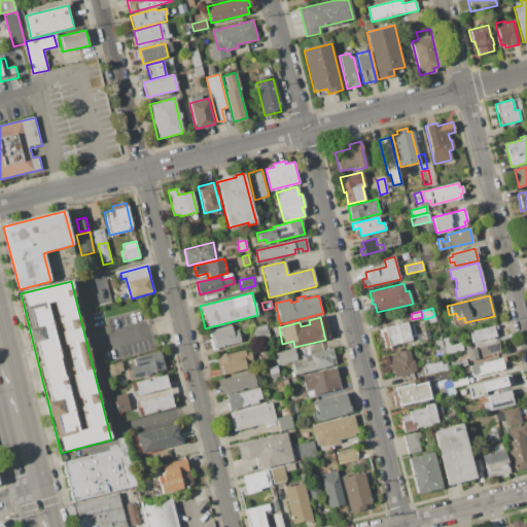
[(385,327),(407,322),(411,341),(389,346),(385,327)]
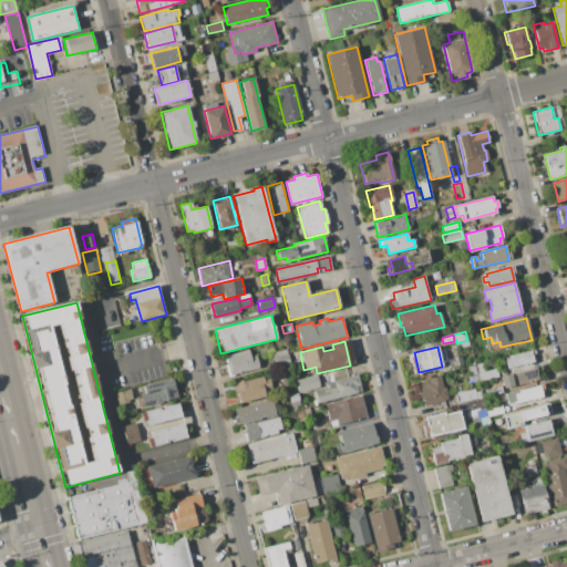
[(272,352),(287,349),(290,364),(277,368),(272,352)]
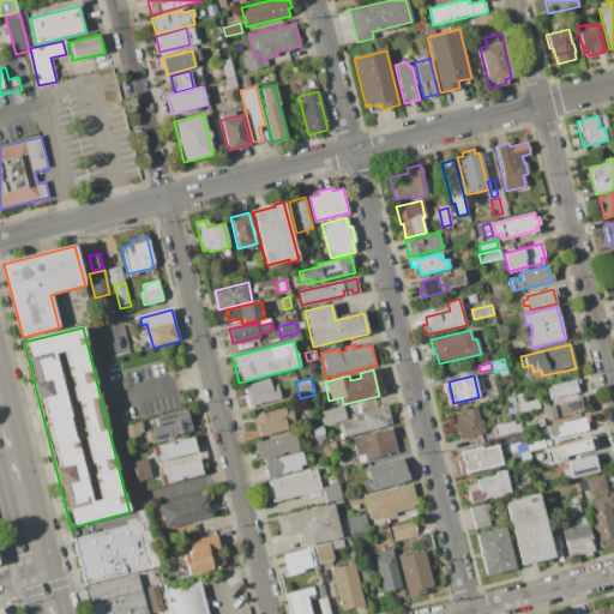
[(242,386),(269,379),(271,387),(278,386),(282,398),(247,407),(242,386)]
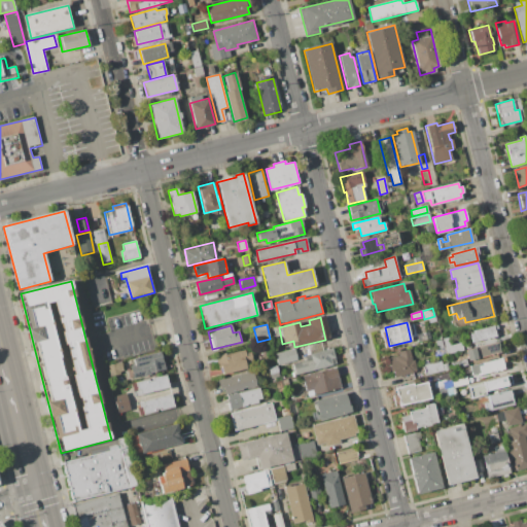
[(475,330),(493,325),(496,336),(472,342),(470,334),(475,332),(475,330)]
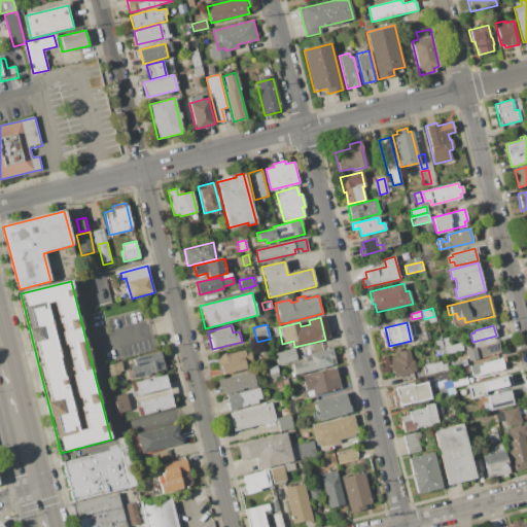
[(443,338),(448,337),(450,347),(462,344),(463,349),(447,353),(443,338)]
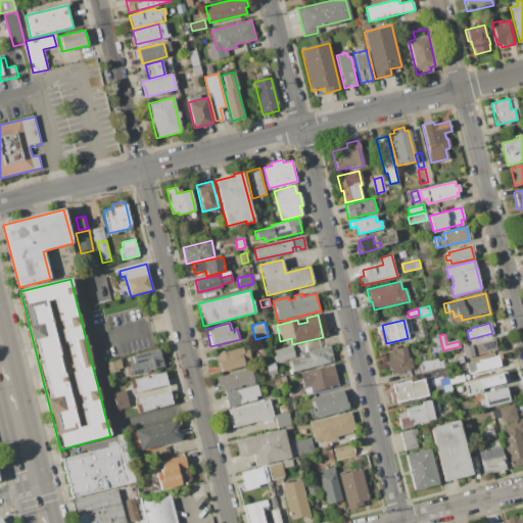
[(431,338),(438,336),(440,345),(434,347),(431,338)]
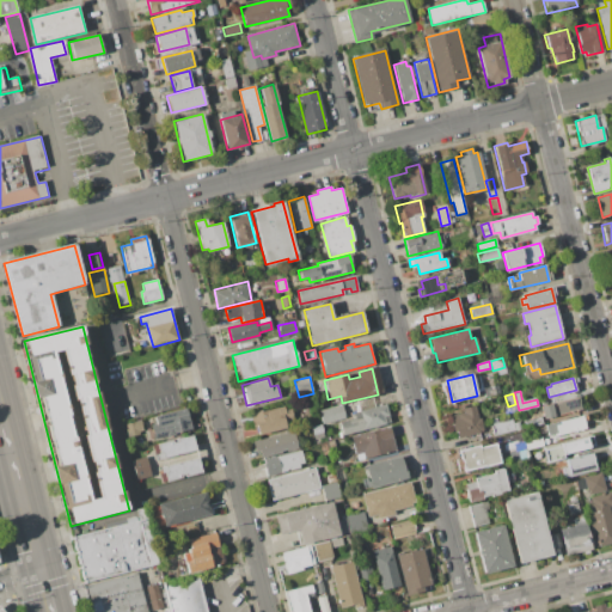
[(540,405),(580,397),(582,409),(544,418),(540,405)]
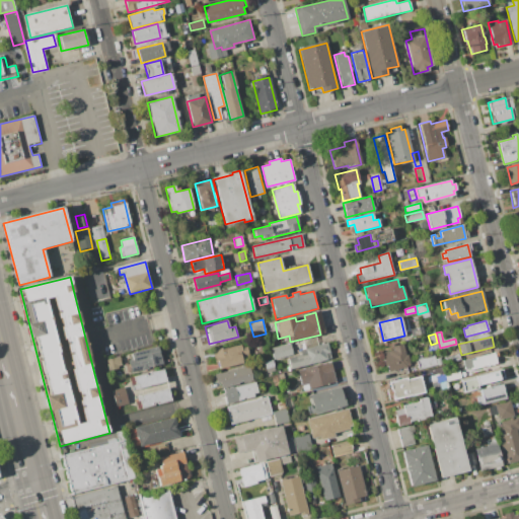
[(271,348),(303,340),(305,349),(326,344),(330,360),(290,369),(287,358),(297,356),(296,353),(273,359),(271,348)]
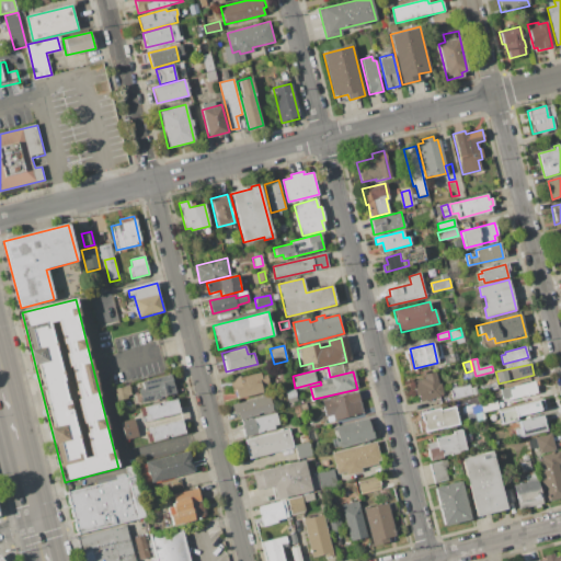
[(411,381),(425,378),(424,374),(436,370),(443,396),(416,402),(411,381)]
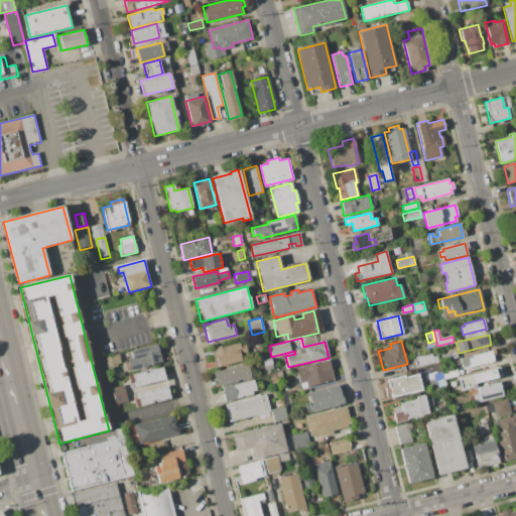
[(211,349),(240,342),(241,346),(244,346),(247,356),(241,357),(242,361),(216,367),(211,349)]
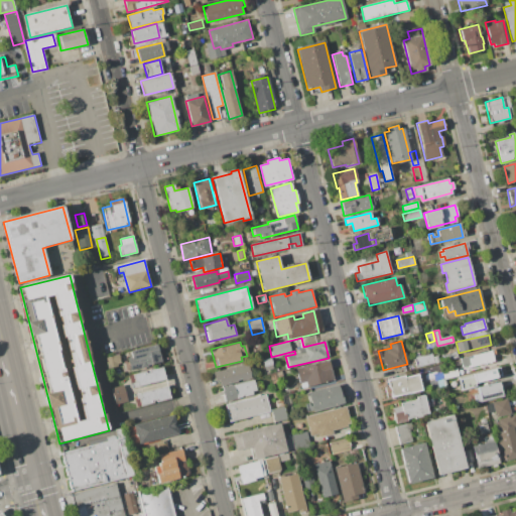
[(130,352),(157,345),(161,362),(134,368),(130,352)]
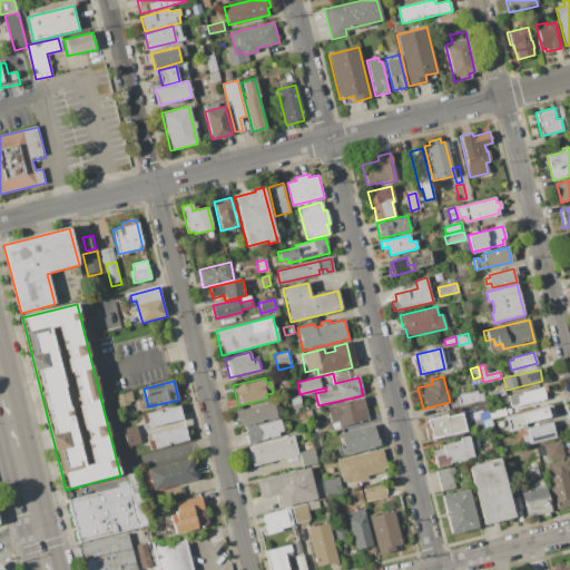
[(488,392),(503,387),(505,395),(489,400),(488,392)]
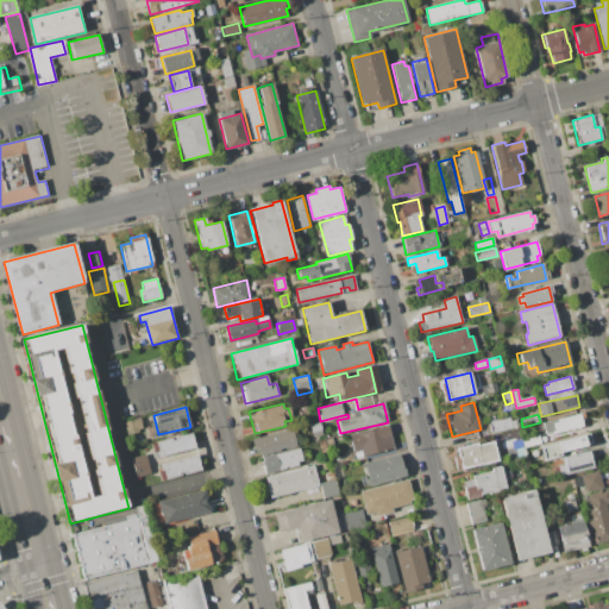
[(544,422),(581,414),(584,426),(547,435),(544,422)]
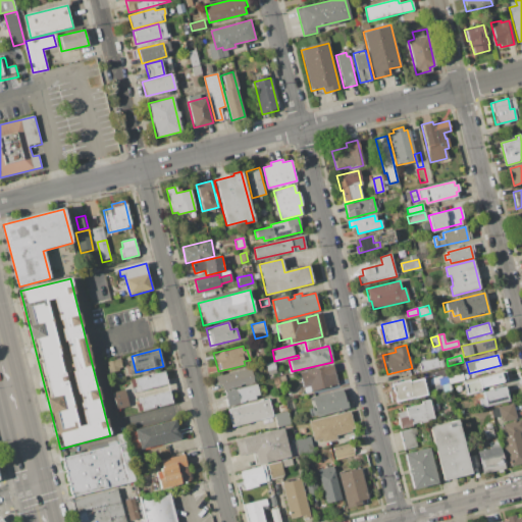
[(418,357),(423,356),(424,360),(437,357),(439,367),(421,371),(418,357)]
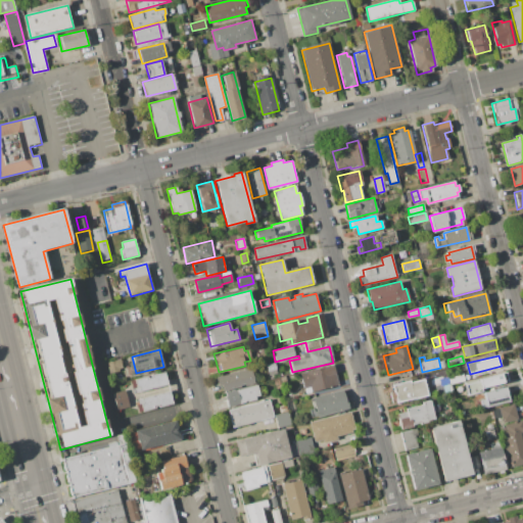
[(107,363),(120,360),(122,368),(119,368),(119,371),(110,373),(107,363)]
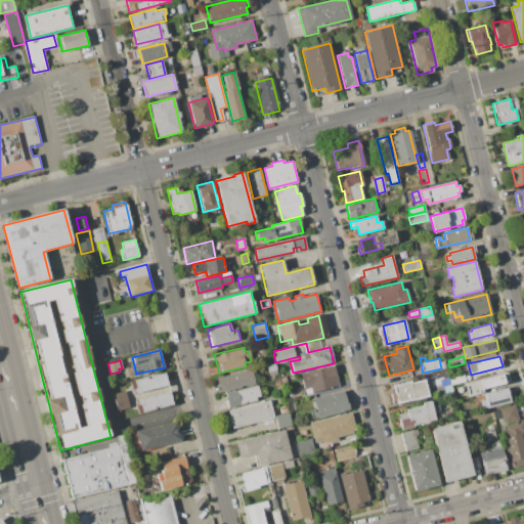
[(265,365),(275,363),(277,369),(267,373),(265,365)]
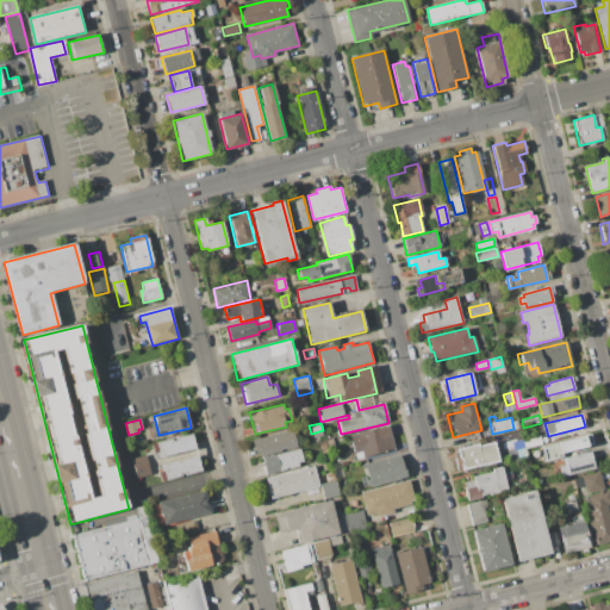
[(349,435),(388,425),(394,448),(355,458),(349,435)]
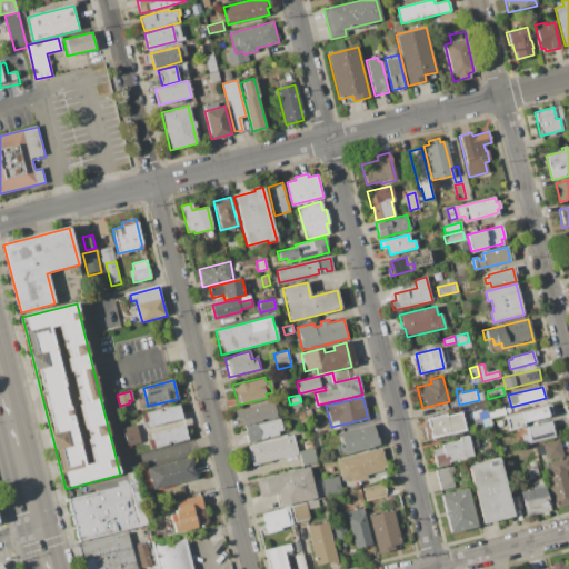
[(490,418),(486,400),(465,406),(469,423),(490,418)]
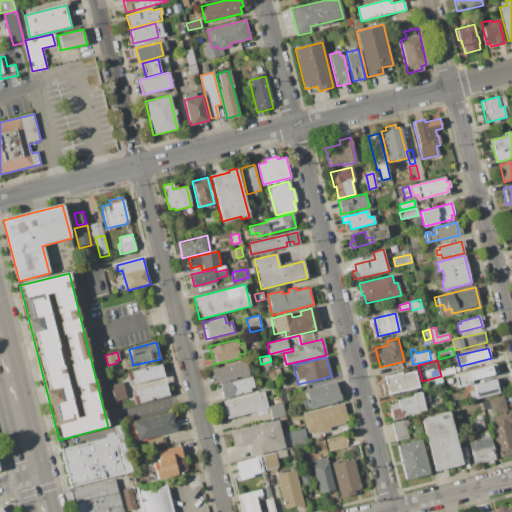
[(212,369),(246,361),(249,375),(219,383),(218,377),(214,378),(212,369)]
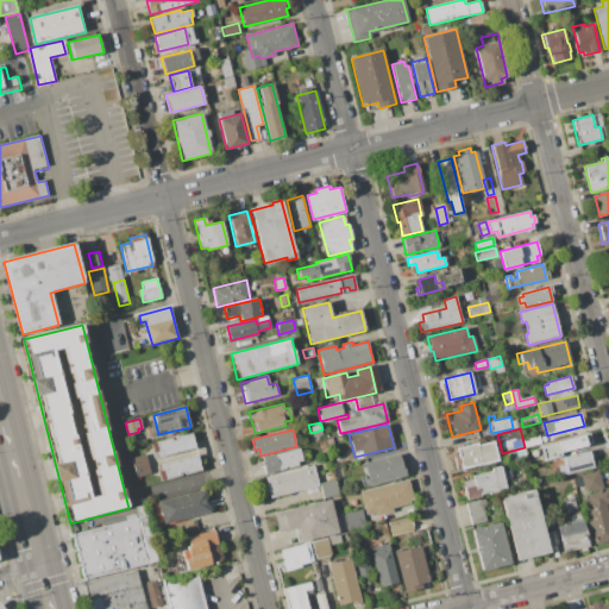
[(546,443),(589,432),(589,435),(586,437),(588,445),(550,454),(546,443)]
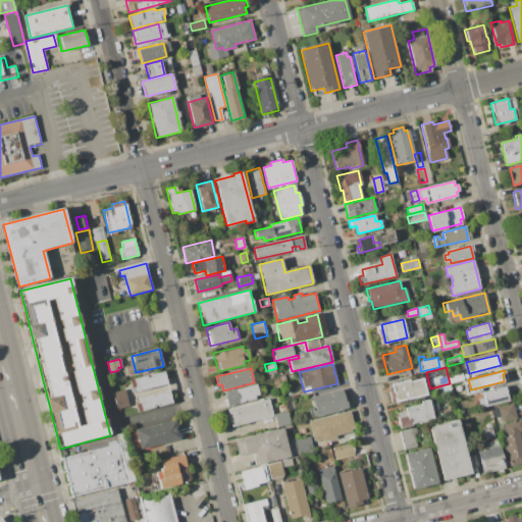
[(133,380),(166,372),(174,403),(141,412),(138,399),(170,390),(168,384),(136,393),(133,380)]
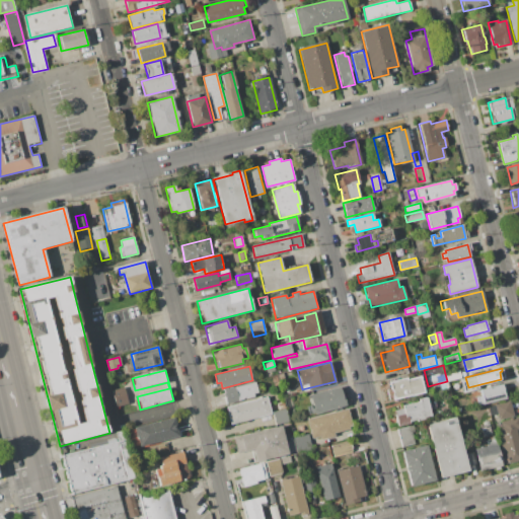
[(444,374),(458,371),(460,378),(446,381),(444,374)]
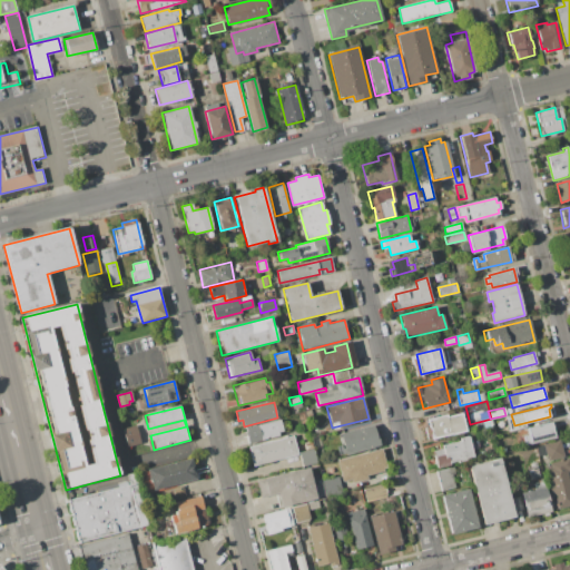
[(296,412),(304,411),(306,423),(300,425),(296,412)]
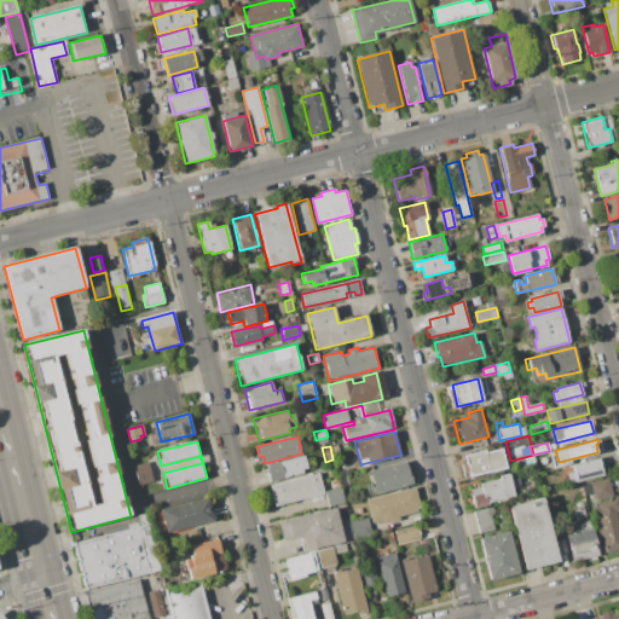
[(466,455),(485,450),(486,452),(502,449),(507,468),(470,476),(466,455)]
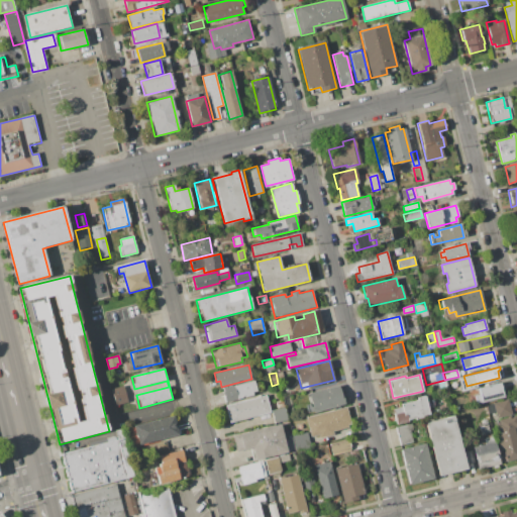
[(221,388),(253,380),(256,389),(251,390),(252,395),(225,402),(221,388)]
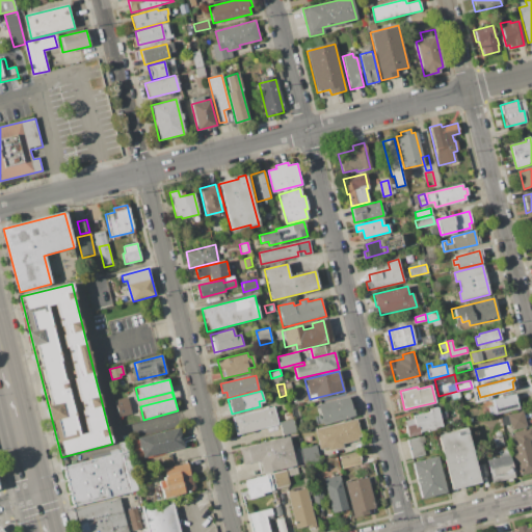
[(493,399),(514,394),(519,408),(490,415),(489,407),(495,406),(493,399)]
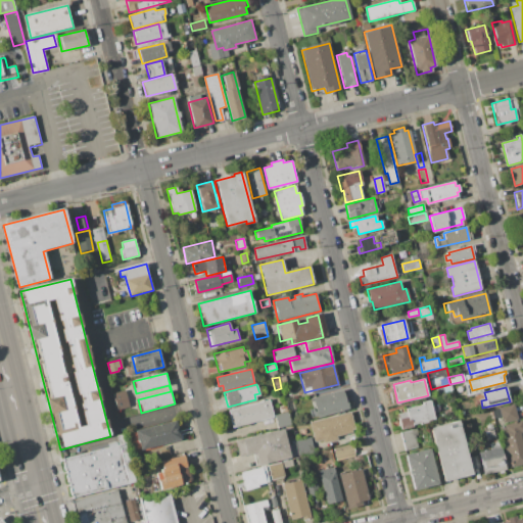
[(111,392),(124,389),(128,407),(115,410),(111,392)]
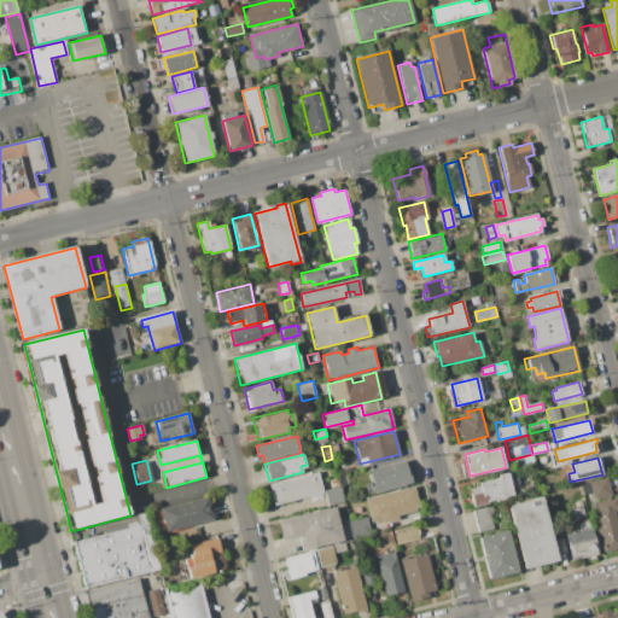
[(369,468),(406,460),(412,484),(375,494),(369,468)]
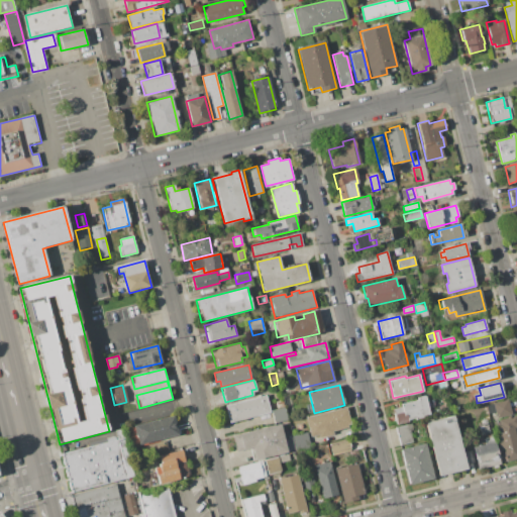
[(282,396),(291,394),(294,405),(285,407),(282,396)]
